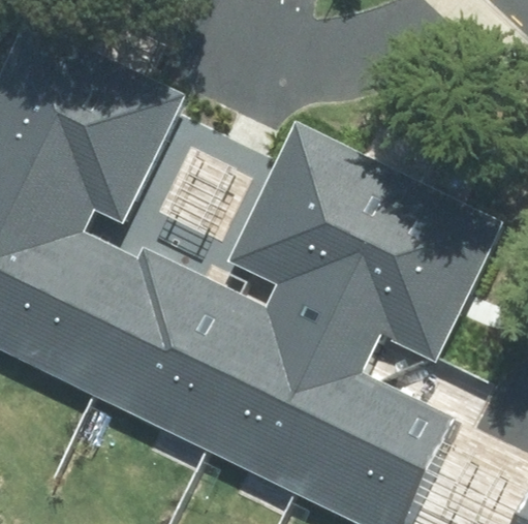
[(29,20),(0,79),(0,178),(90,221),(93,215),(121,228),(185,94),(29,20)]
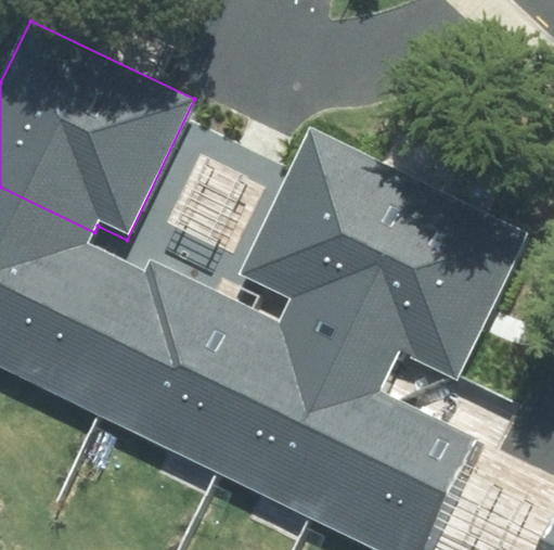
[(286,301),(282,310),(349,343),(426,181),(309,125),(236,277),(286,301)]
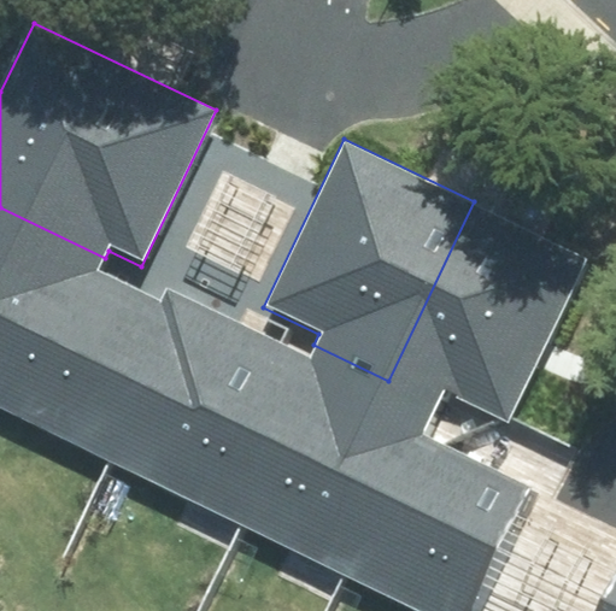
[(591,257),(474,201),(388,381),(457,413),(462,404),(506,427),(591,257)]
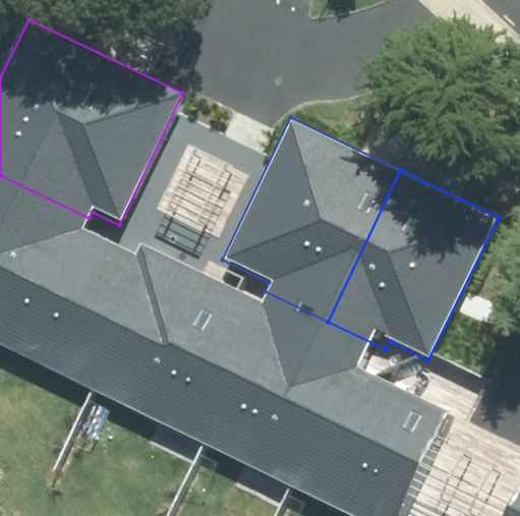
[(0,346),(47,368),(108,242),(83,231),(89,218),(0,175),(0,346)]
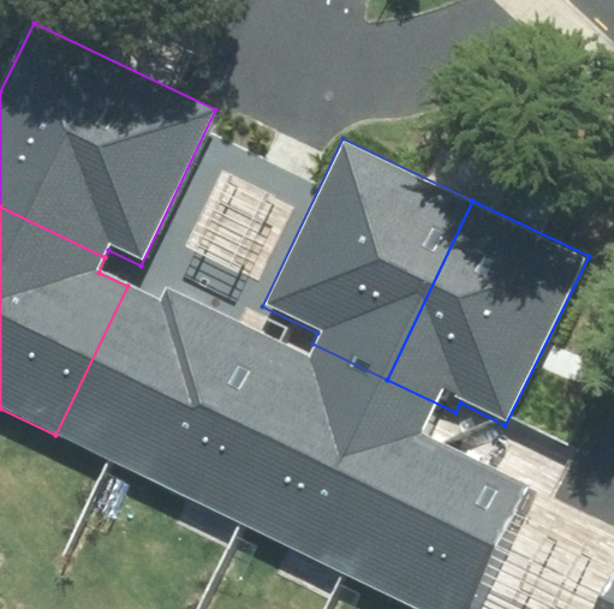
[(305,357),(162,288),(158,300),(127,286),(55,435),(305,555),(387,380),(313,344),(305,357)]
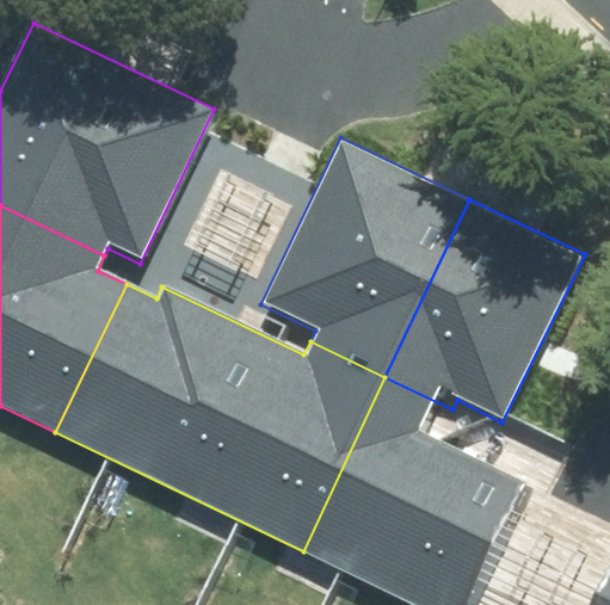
[(447,423),(453,409),(384,377),(303,551),(418,604),(470,604),(537,467),(447,423)]
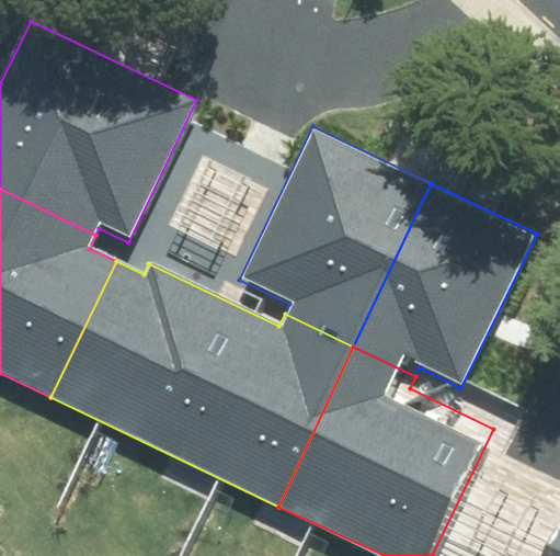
[(559,533),(549,555),(559,555),(559,533)]
